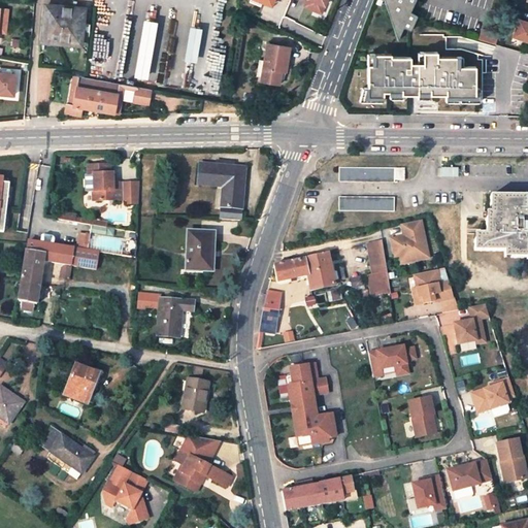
[(325,15),(330,0),(250,0),(250,1),(262,5),(263,3),(275,7),(276,0),(300,0),(305,1),(303,8),(325,15)]
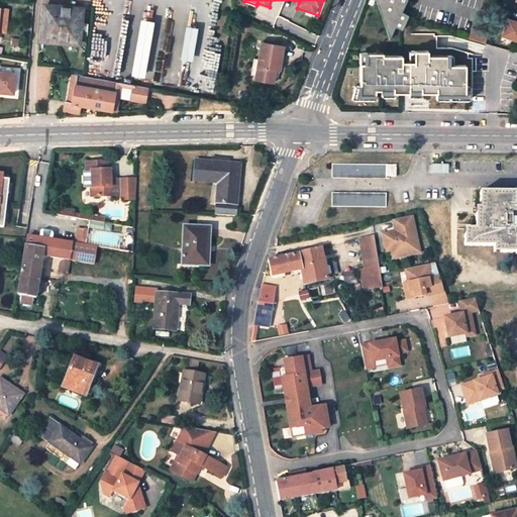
[(372,8),(375,2),(368,0),(367,0),(365,6),(372,8)]
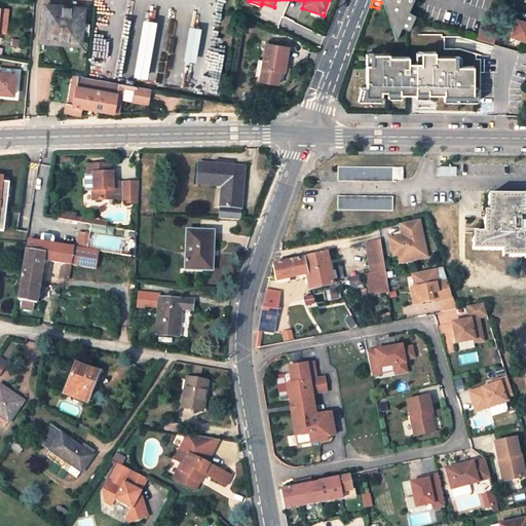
[(381,0),(395,38),(396,40),(403,27),(409,30),(416,15),(410,12),(414,0),(381,0)]
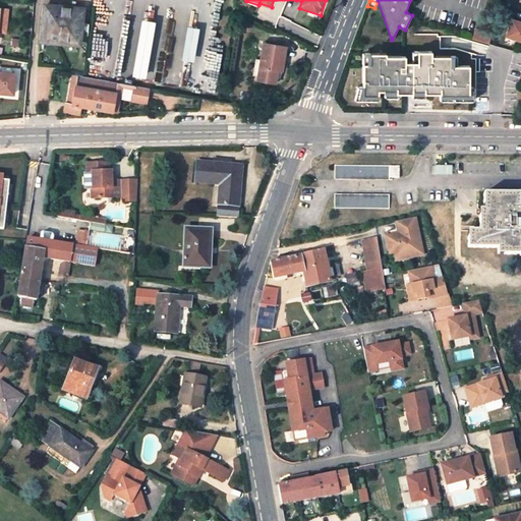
[(79,44),(82,9),(45,6),(44,16),(48,16),(46,38),(66,40),(66,43),(79,44)]
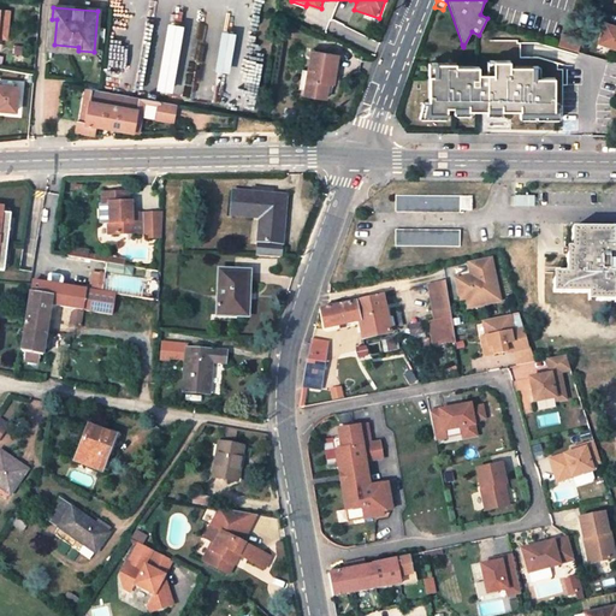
[(202,25),(170,19),(159,89),(185,94),(197,30),(202,31),(202,25)]
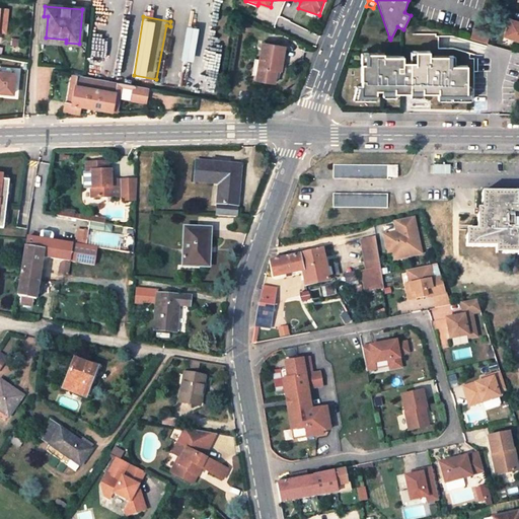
[(518,18),(512,16),(505,35),(518,40),(518,18)]
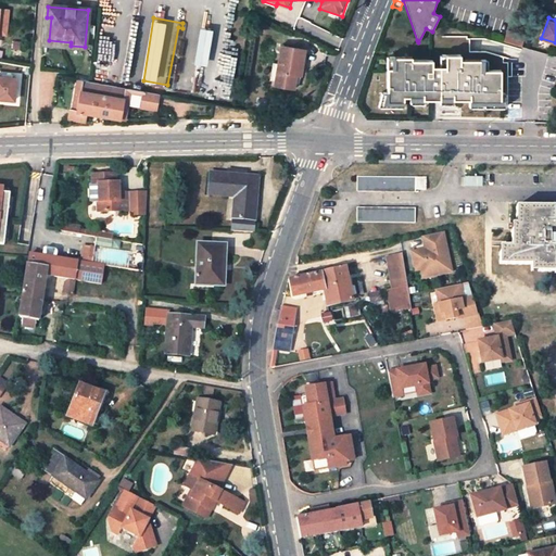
[(197,63),(211,65),(215,28),(201,27),(197,63)]
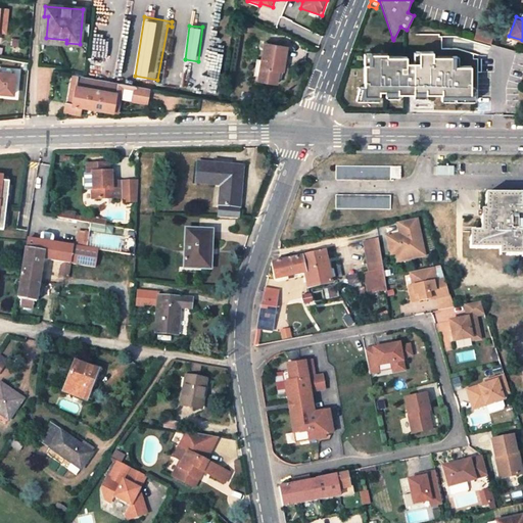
[(286,47),(265,44),(262,59),(258,77),(257,80),(276,83),(279,70),(279,65),(283,66),(286,47)]
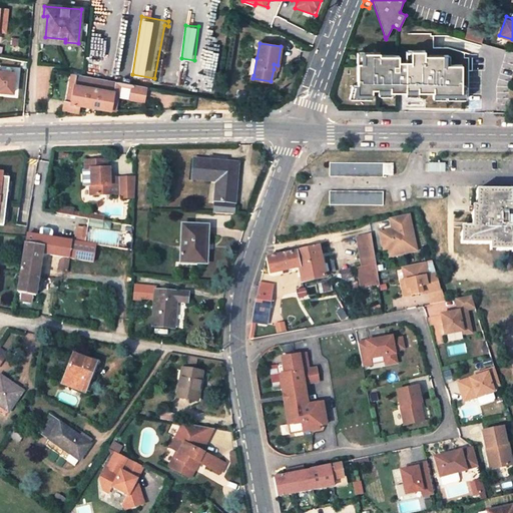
[(67,54),(68,55),(68,56),(70,57),(71,57),(72,57),(73,57),(74,56),(75,55),(76,53),(76,52),(75,51),(74,50),(73,49),(72,49),(70,49),(69,49),(68,50),(67,51),(67,53),(67,54)]
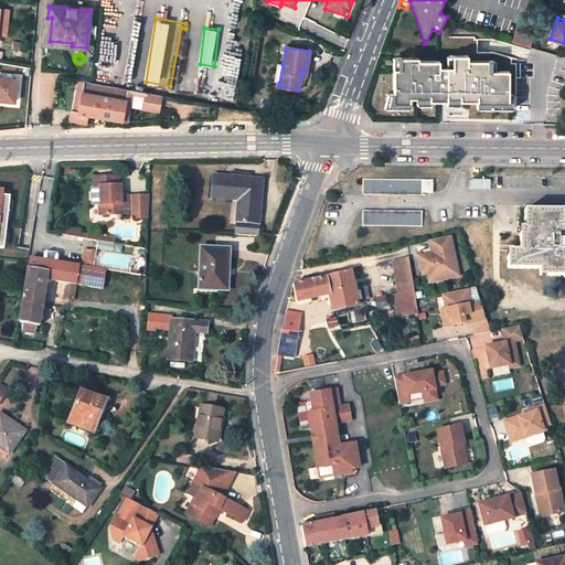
[(445,57),(392,57),(392,107),(415,107),(415,102),(478,102),(478,108),(515,108),(515,68),(498,68),(498,56),(452,56),(452,65),(445,65),(445,57)]
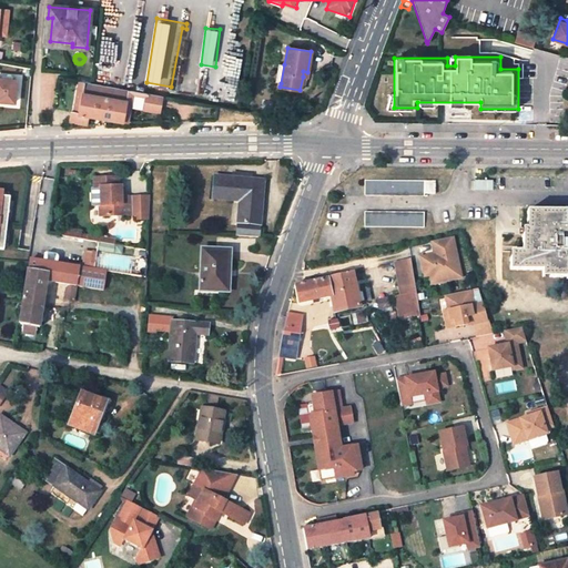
[(18,80),(0,78),(0,103),(16,105),(18,80)]
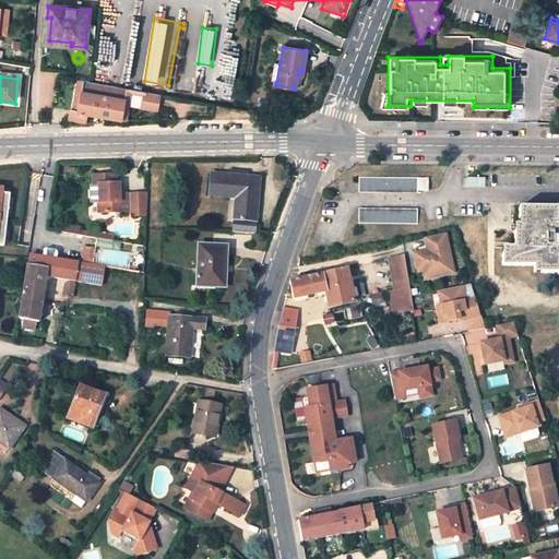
[(70,110),(69,119),(85,122),(86,114),(126,121),(128,105),(123,105),(127,88),(88,81),(79,80),(73,110),(70,110)]
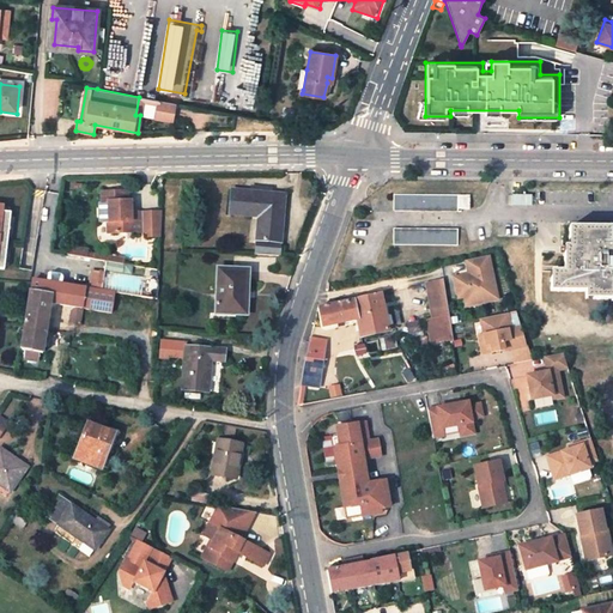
[(159,101),(156,119),(173,121),(176,104),(162,101),(159,101)]
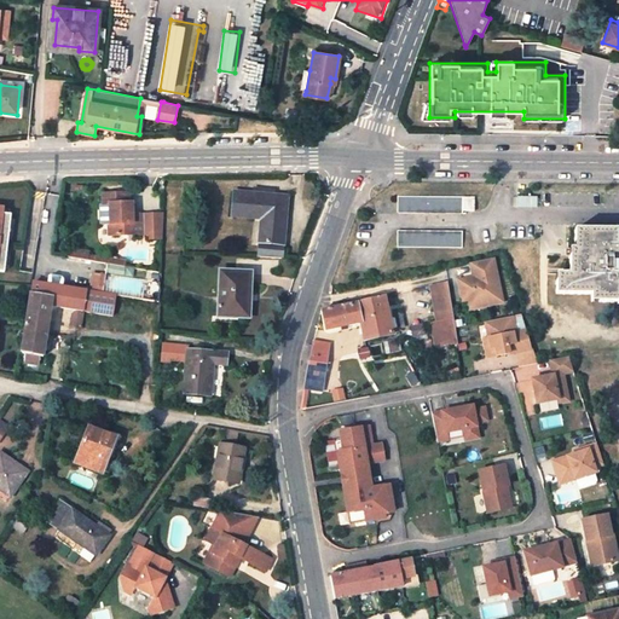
[(258,258),(281,259),(282,246),(287,197),(272,196),(254,195),(233,192),(231,217),(261,219),(267,220),(266,231),(260,230),(259,243),(258,258)]
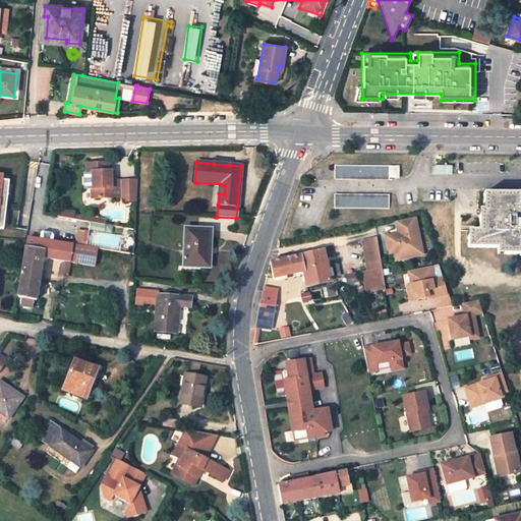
[(92,198),(120,197),(120,181),(108,181),(107,176),(109,175),(110,174),(109,172),(108,171),(107,171),(107,164),(85,164),(85,172),(91,172),(92,198)]
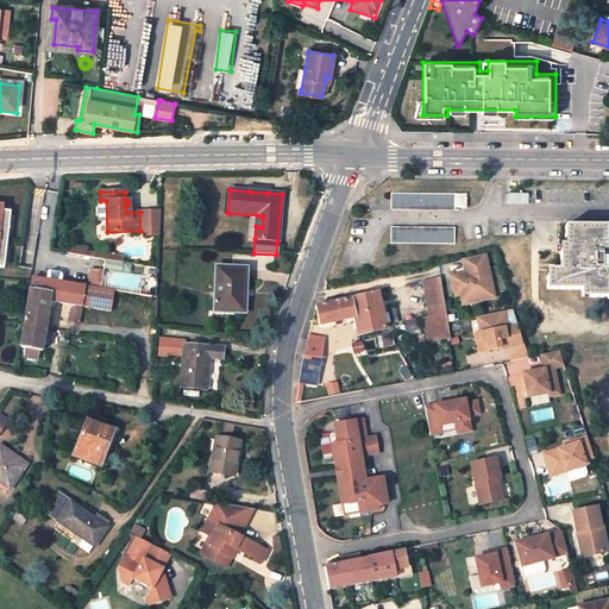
[(466,194),(391,194),(391,211),(454,211),(454,208),(465,208),(466,194)]
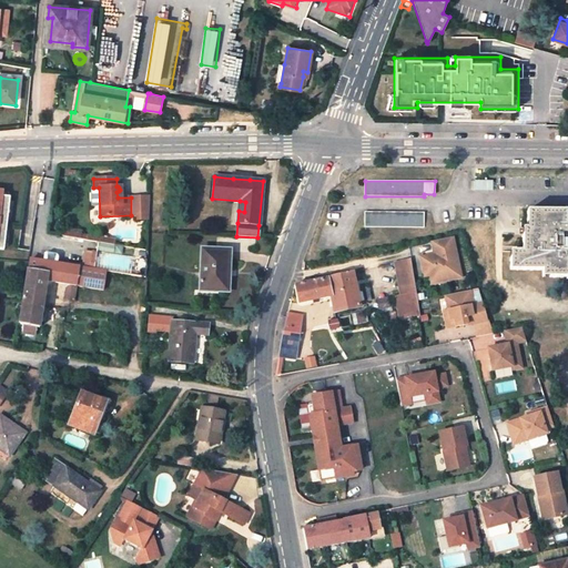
[(0,250),(3,251),(10,198),(0,196),(0,250)]
